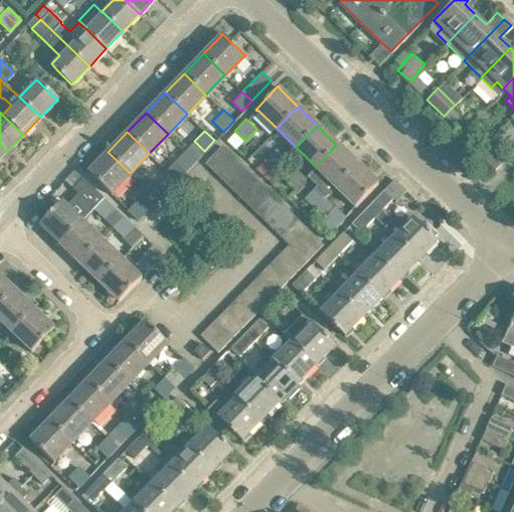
[(213,170),(229,153),(221,145),(204,162),(213,170)]
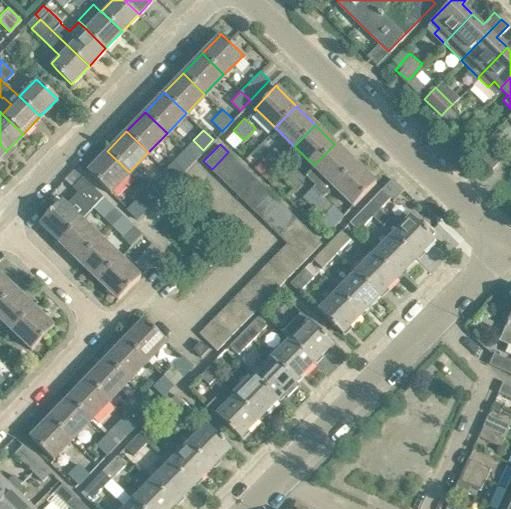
[(311,205),(312,206),(322,196),(333,184),(354,163),(334,144),(314,165),(305,174),(314,183),(311,186),(311,185),(301,196),(310,205),(311,205)]
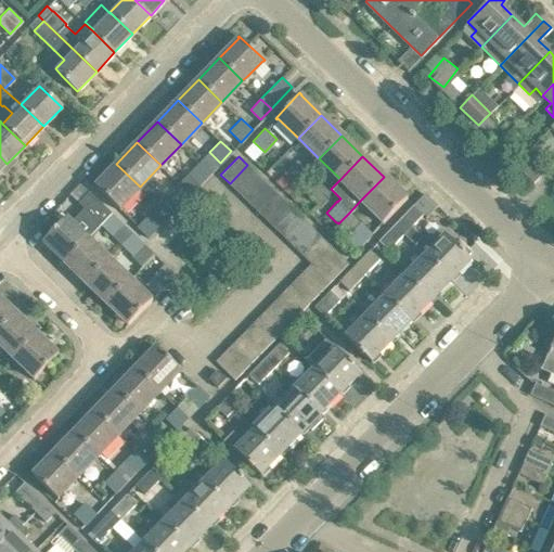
[(296,158),(285,171),(297,182),(308,170),(296,158)]
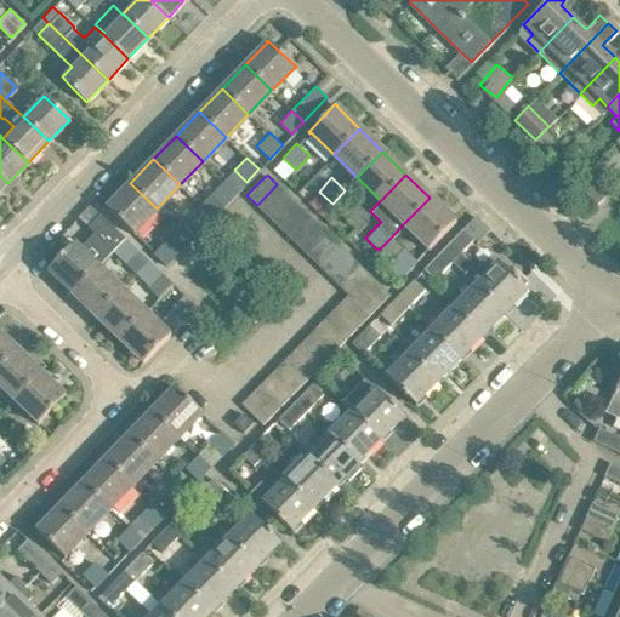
[(211,193),(223,205),(235,193),(223,181),(211,193)]
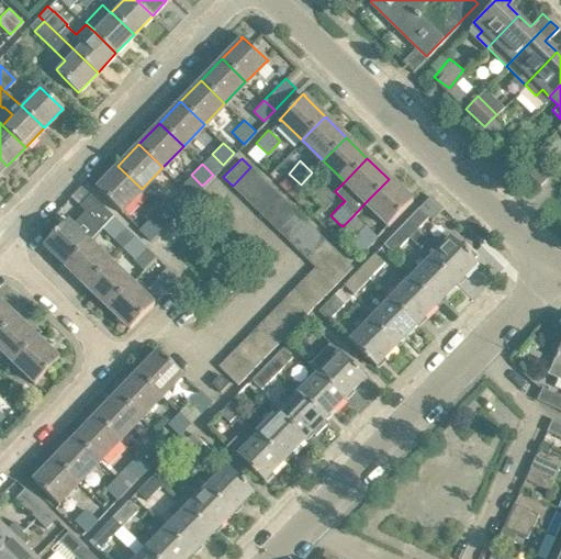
[(142,189),(118,166),(98,186),(97,186),(96,187),(121,212),(123,210),(122,209),(142,189)]
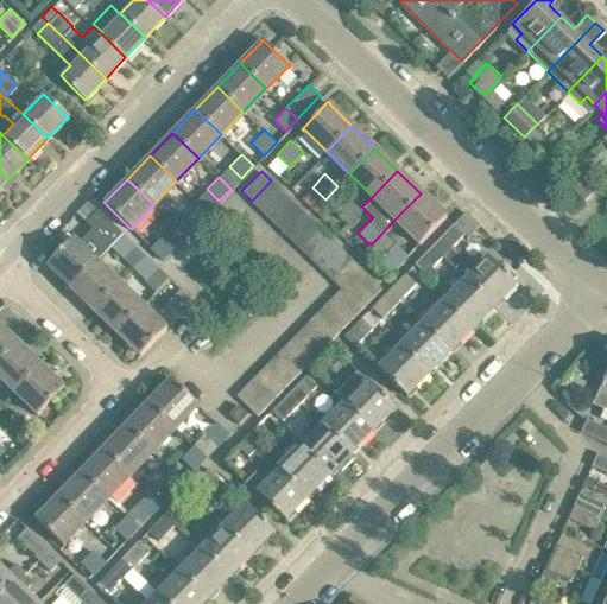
[(574,186),(573,188),(583,198),(593,190),(586,184),(581,179),(574,186)]
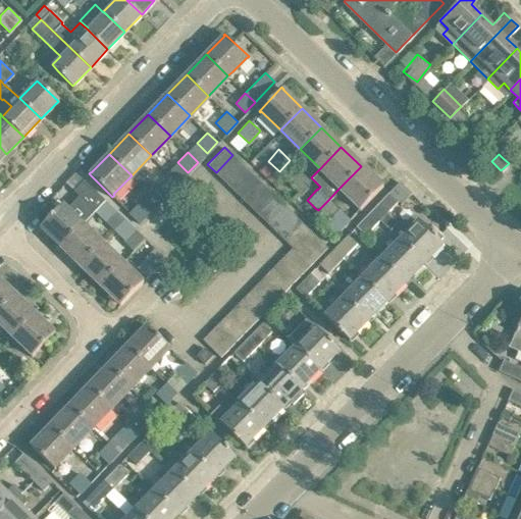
[(216,172),(224,180),(242,163),(232,155),(216,172)]
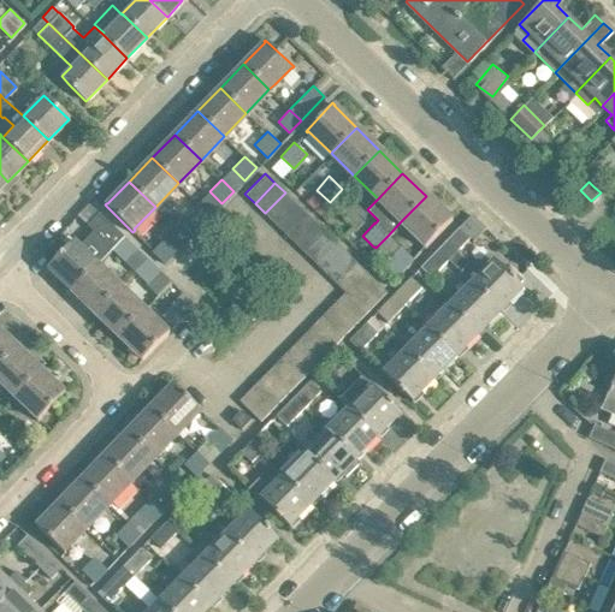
[(285,192),(265,213),(275,223),(295,202),(285,192)]
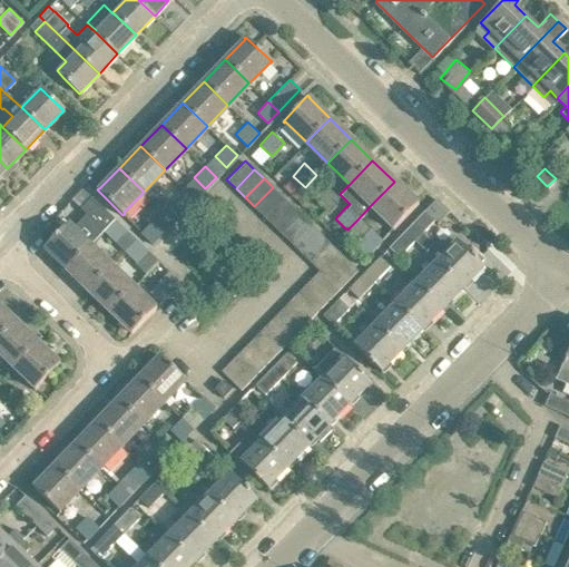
[(392,228),(402,217),(418,202),(415,201),(415,202),(394,182),(371,205),(392,225),(391,226),(392,228)]
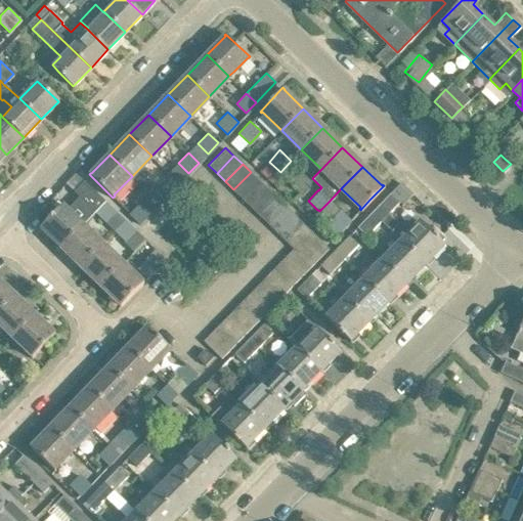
[(299,169),(289,180),(300,191),(310,180),(300,170),(299,169)]
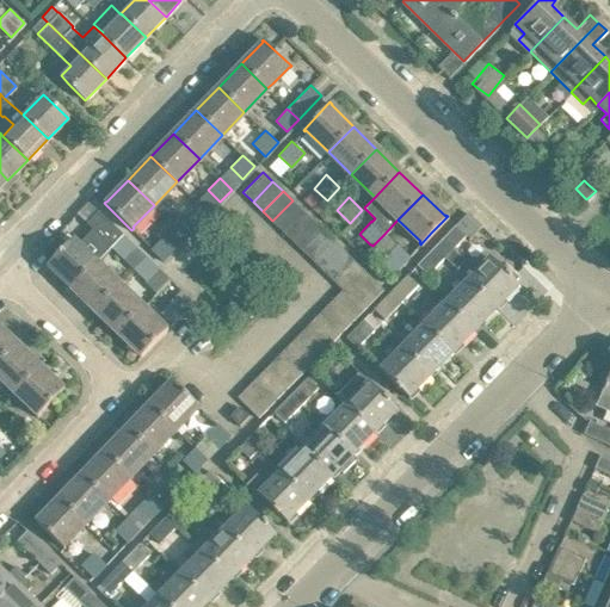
[(272,221),(282,231),(302,210),(293,200),(272,221)]
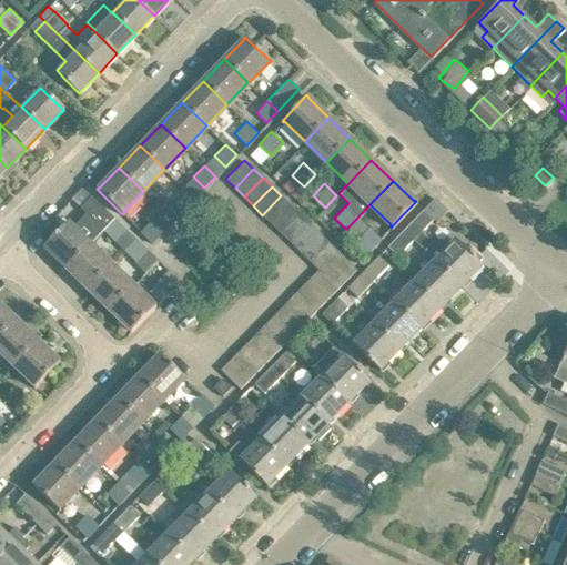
[(183,210),(191,202),(194,198),(183,188),(172,199),(183,210)]
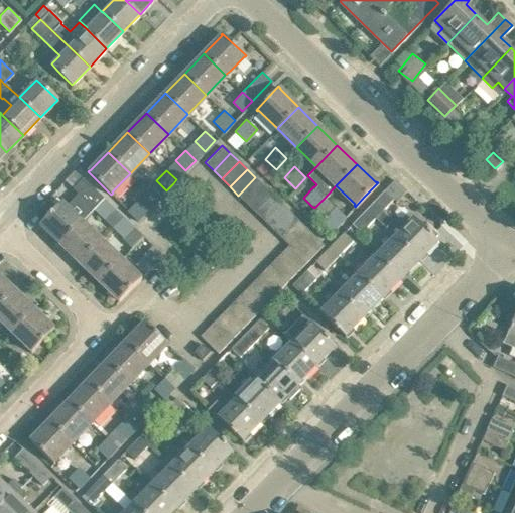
[(103,198),(83,177),(73,188),(79,194),(66,206),(61,203),(62,202),(61,200),(38,224),(39,225),(40,224),(59,242),(81,221),(93,208),(103,198)]
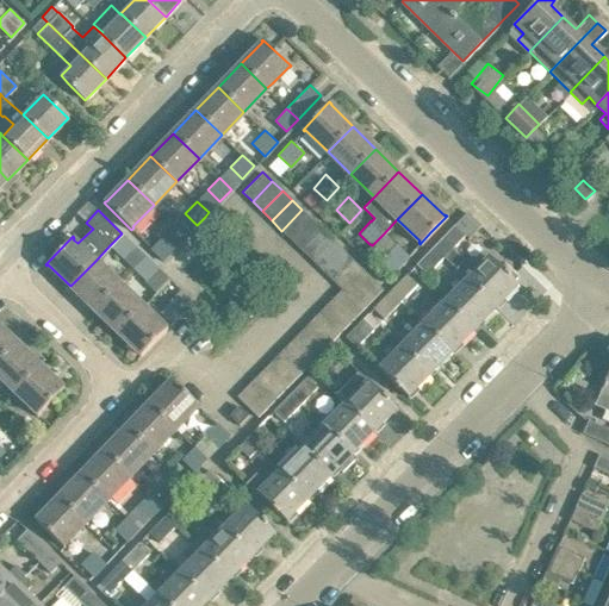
[(281,231),(292,241),(312,219),(302,210),(281,231)]
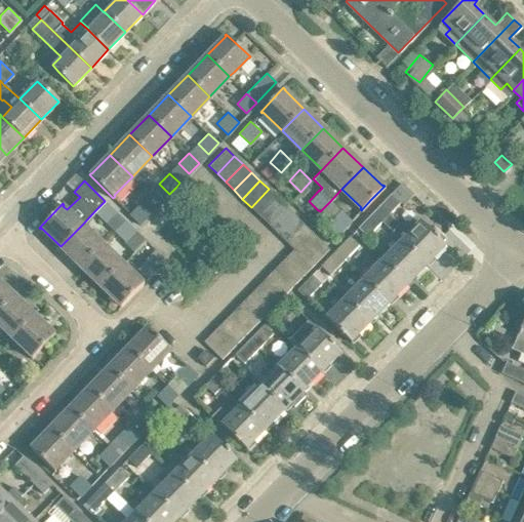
[(251,207),(259,215),(277,197),(269,189),(251,207)]
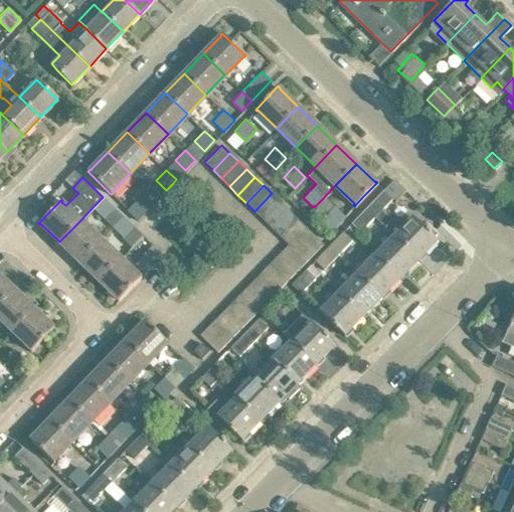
[(437,240),(433,236),(437,233),(438,232),(424,220),(423,221),(424,221),(421,224),(411,215),(401,226),(392,217),(391,219),(381,209),(393,196),(384,188),(365,208),(374,216),(392,234),(416,259),(435,239),(437,241),(437,240)]
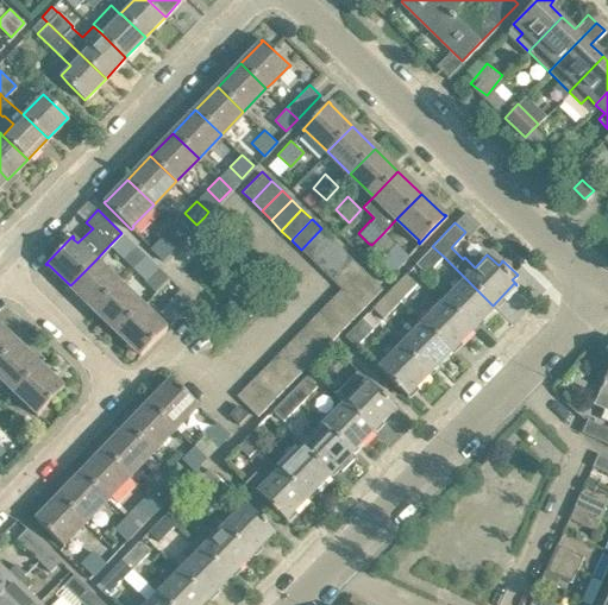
[(321,228),(301,250),(311,259),(331,238),(321,228)]
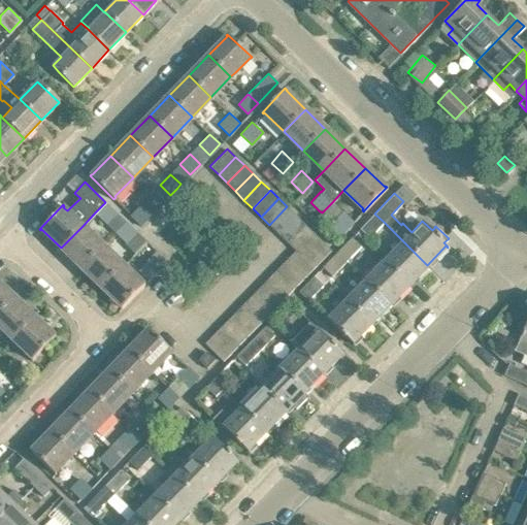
[(105,223),(116,231),(126,221),(105,202),(95,212),(105,223)]
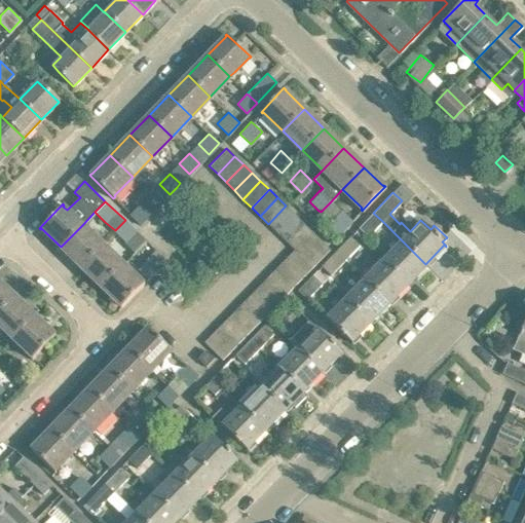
[(351,220),(331,201),(321,212),(331,220),(327,224),(338,235),(351,220)]
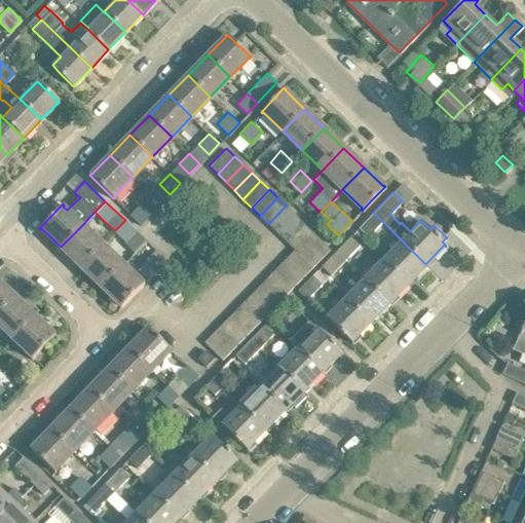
[(140,203),(130,214),(140,224),(150,214),(140,203)]
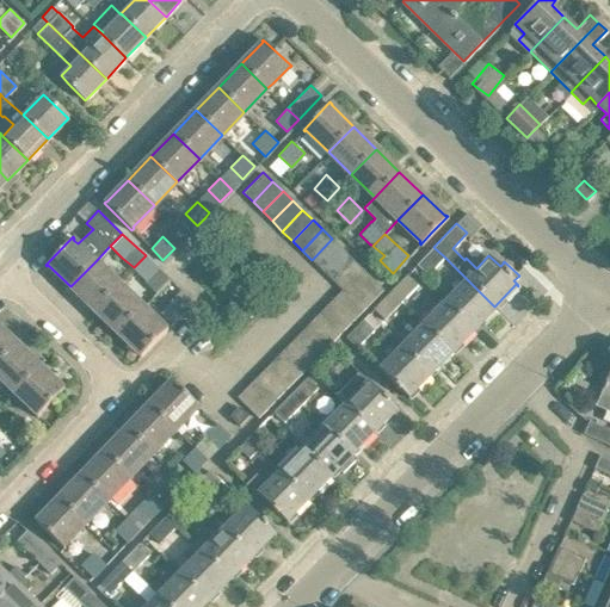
[(312,260),(322,270),(343,248),(332,239),(312,260)]
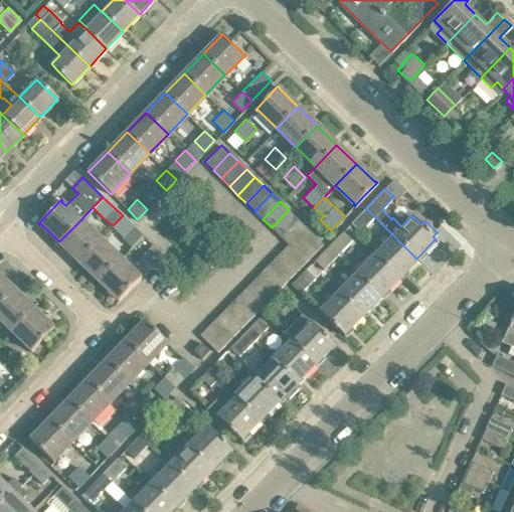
[(374,216),(365,208),(351,222),(360,231),(374,216)]
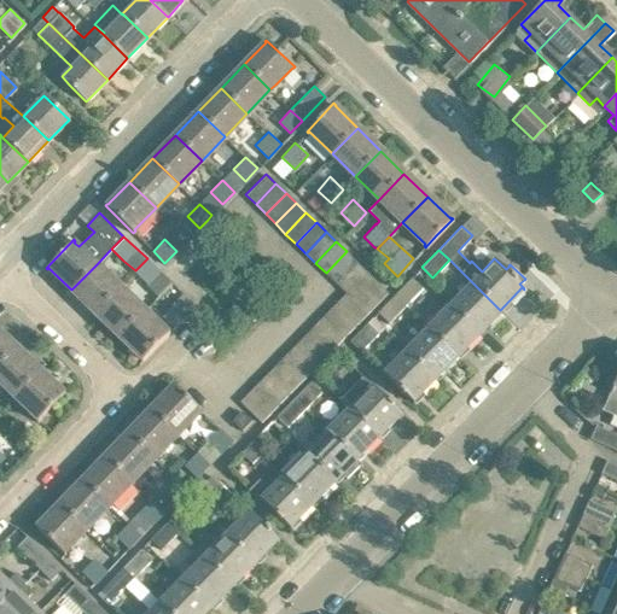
[(326,273),(336,282),(356,262),(347,251),(326,273)]
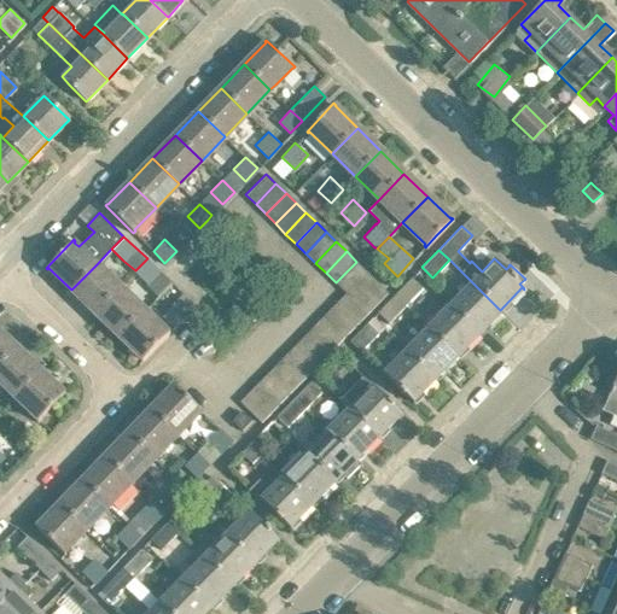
[(172,282),(147,258),(135,270),(147,282),(143,288),(153,300),(172,282)]
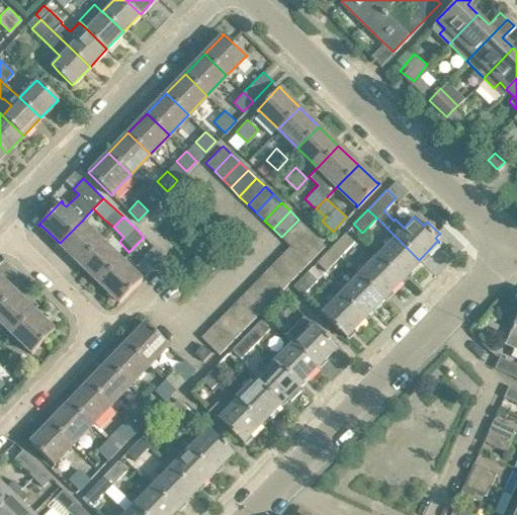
[(298,220),(281,237),(289,245),(307,228),(298,220)]
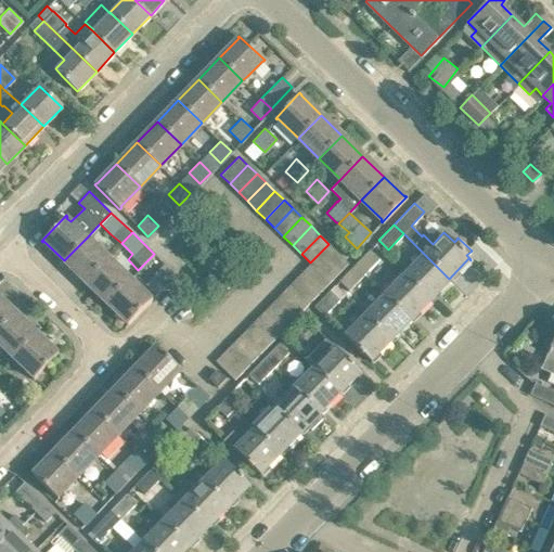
[(107,258),(87,238),(64,260),(85,281),(107,258)]
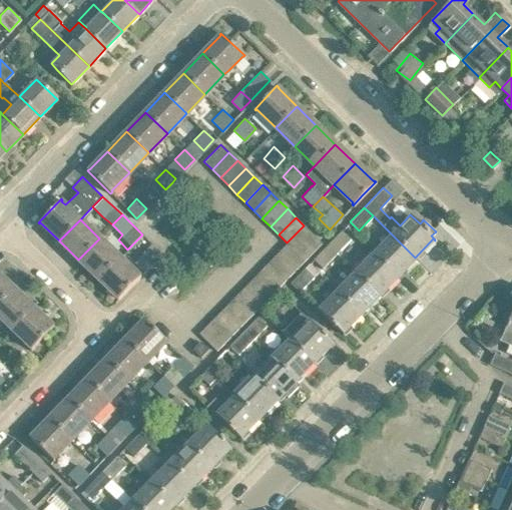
[(304,225),(287,242),(279,250),(297,268),(321,241),(304,225)]
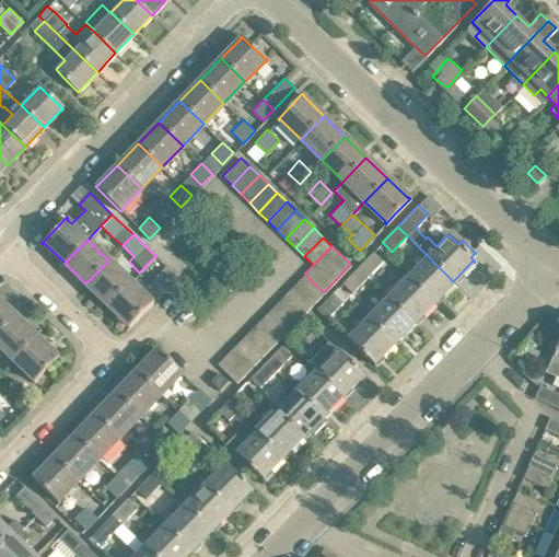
[(357,267),(367,276),(382,259),(373,251),(357,267)]
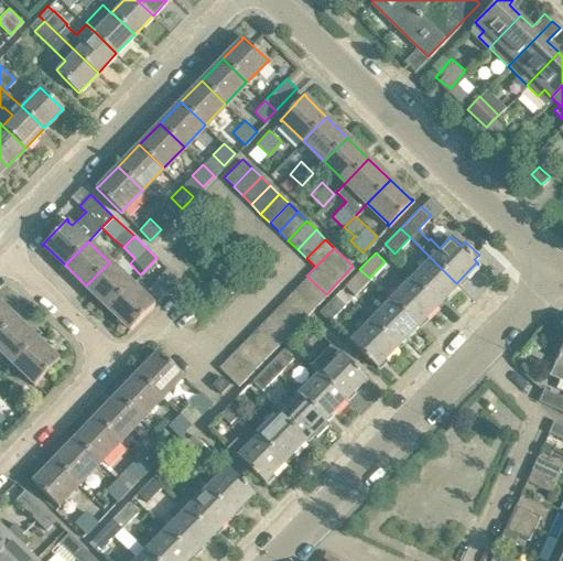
[(430,257),(410,278),(436,303),(456,283),(430,257)]
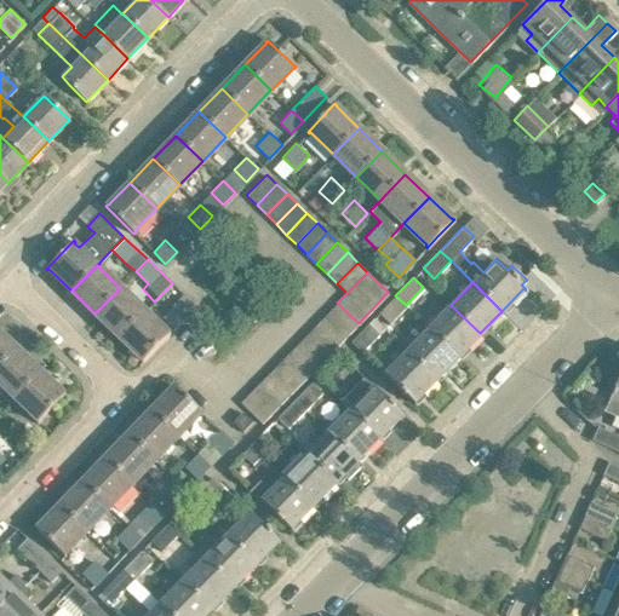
[(119,337),(144,310),(120,288),(95,314),(119,337)]
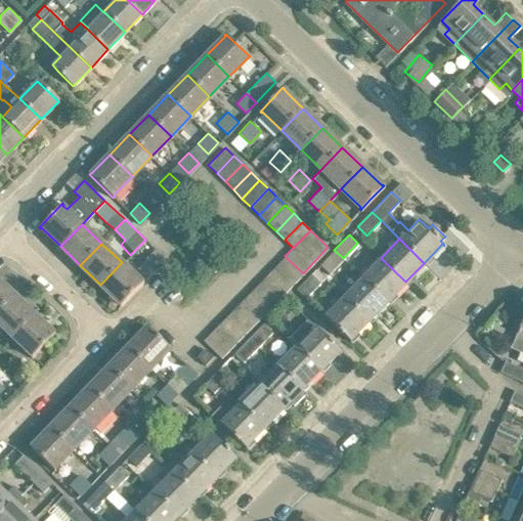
[(165,259),(155,249),(144,259),(155,269),(165,259)]
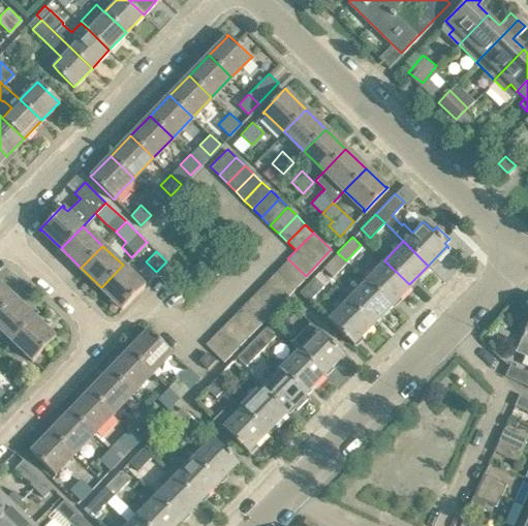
[(346,260),(337,252),(323,267),(333,275),(346,260)]
